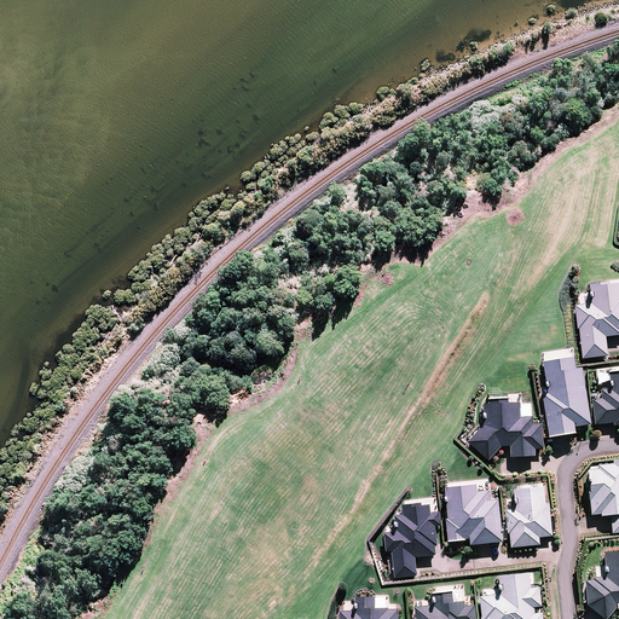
[(580,323),(586,353),(609,350),(607,333),(618,330),(618,272),(588,279),(590,296),(573,299),(578,323),(580,323)]
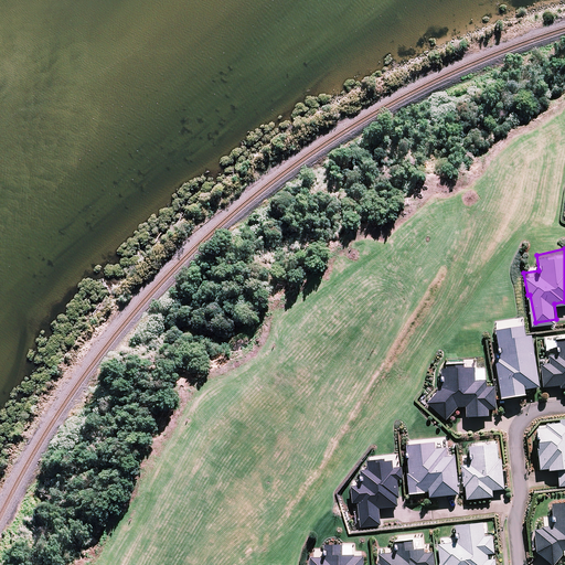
[(535,383),(529,333),(520,334),(518,320),(494,323),(504,394),(525,391),(524,385),(535,383)]
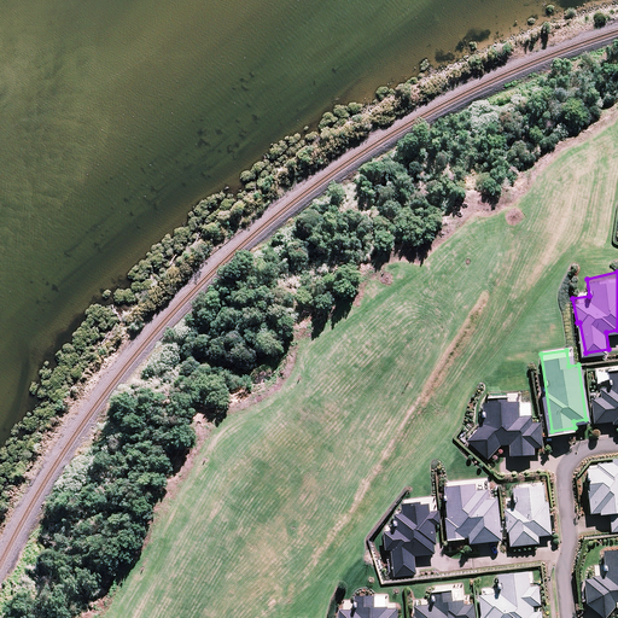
[(617,369),(610,371),(611,388),(602,389),(604,397),(594,398),(596,424),(617,420),(617,369)]
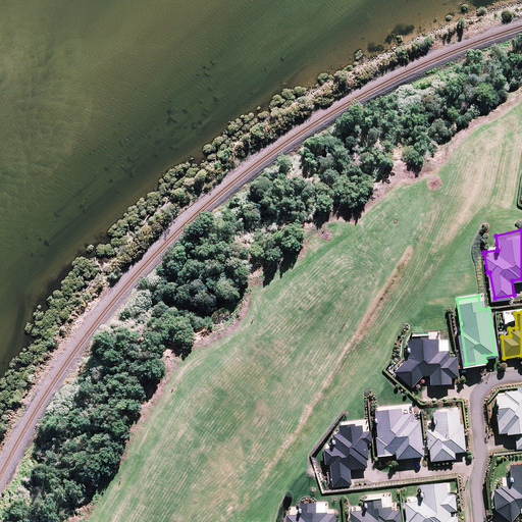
[(451,378),(458,378),(456,358),(451,358),(450,351),(439,352),(438,341),(427,341),(427,336),(409,337),(410,356),(396,372),(413,387),(422,375),(431,375),(431,384),(451,383),(451,378)]
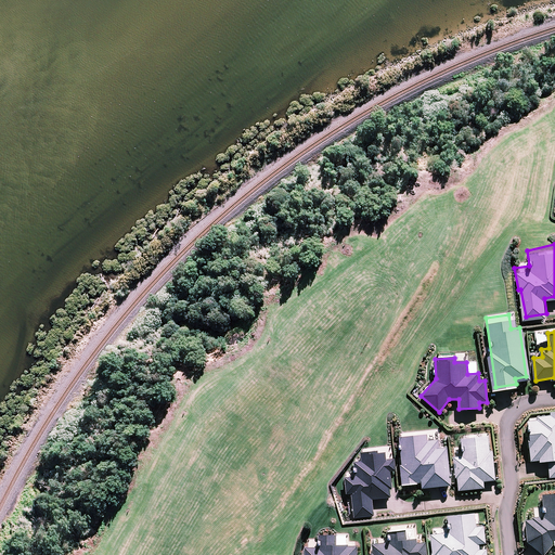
[(554,412),(550,413),(550,417),(528,418),(532,462),(549,461),(550,478),(554,477),(554,412)]
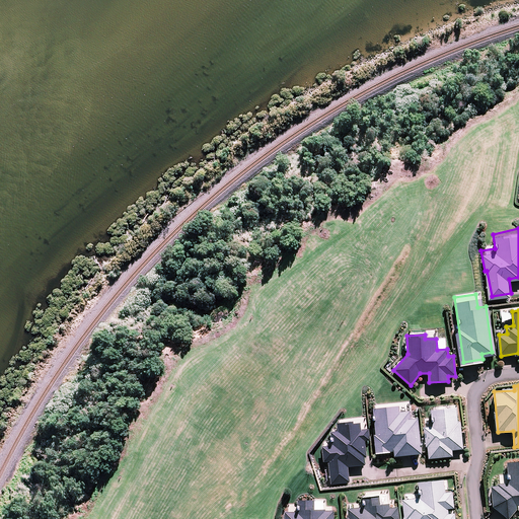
[(394,455),(421,452),(418,420),(411,420),(410,411),(399,412),(398,408),(374,410),(377,435),(375,435),(376,451),(394,449),(394,455)]
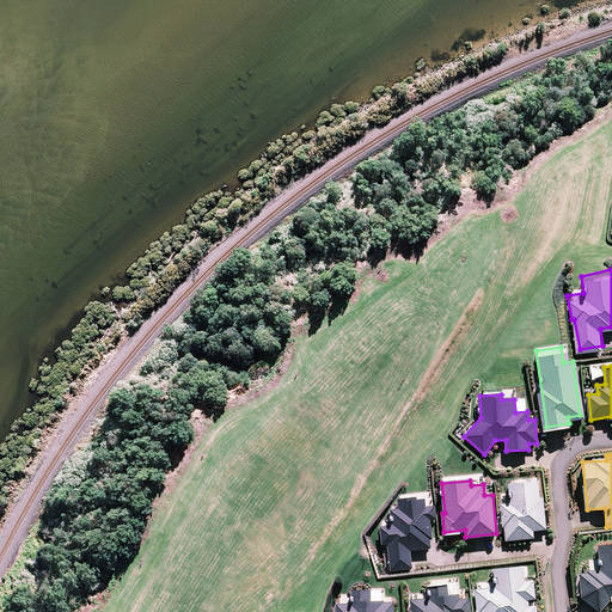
[(542,497),(540,481),(512,483),(513,503),(500,505),(502,526),(505,526),(506,540),(534,538),(533,532),(546,530),(544,497),(542,497)]
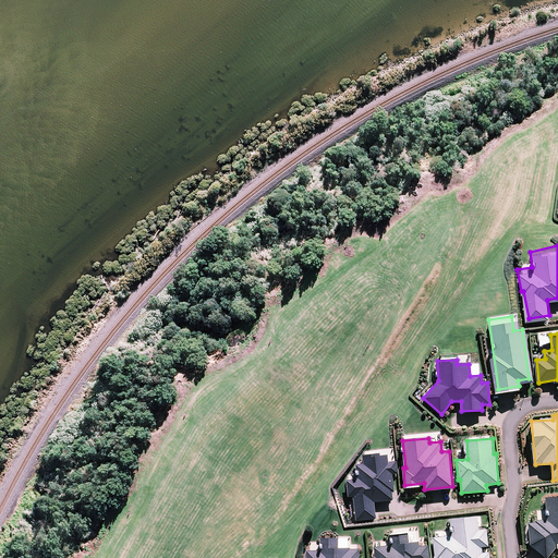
[(391,462),(391,455),(364,455),(364,480),(351,480),(351,502),(360,502),(360,519),(378,519),(378,502),(396,502),(397,473),(400,473),(400,462),(391,462)]
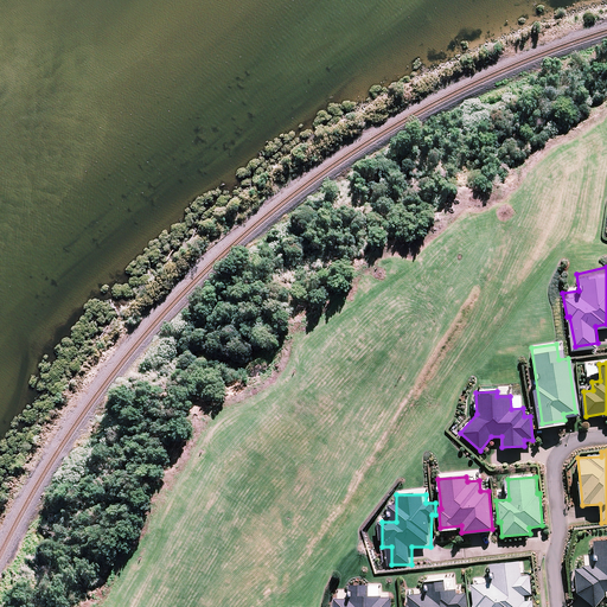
[(606,537),(595,540),(598,566),(583,568),(583,569),(576,569),(579,595),(592,606),(595,606),(606,593),(606,592),(606,537)]
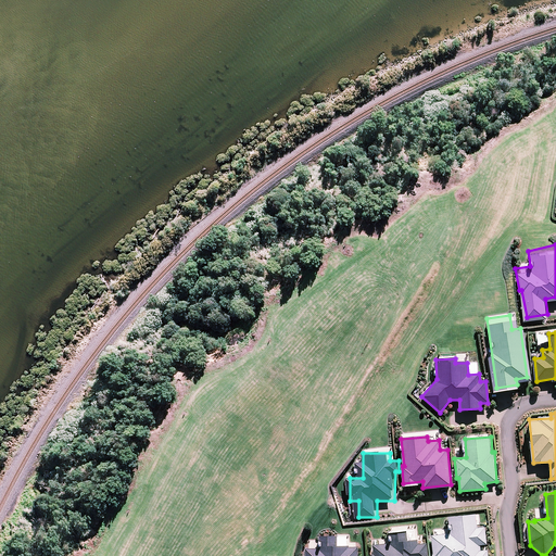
[(433,536),(436,555),(487,555),(487,550),(480,551),(480,544),(487,544),(484,528),(477,529),(475,516),(449,518),(451,534),(433,536)]
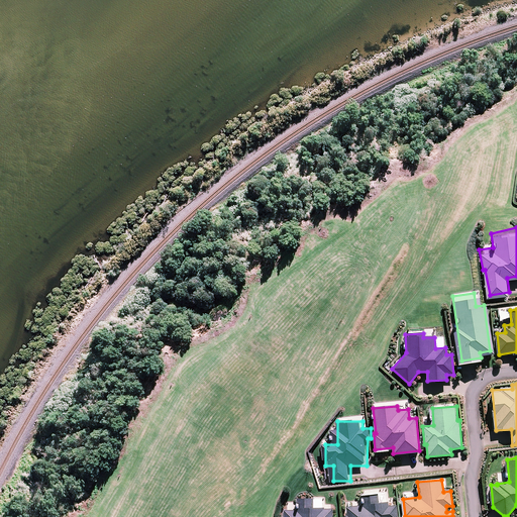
[(397,516),(396,505),(387,506),(386,503),(379,503),(378,495),(365,497),(366,507),(347,509),(347,516),(397,516)]
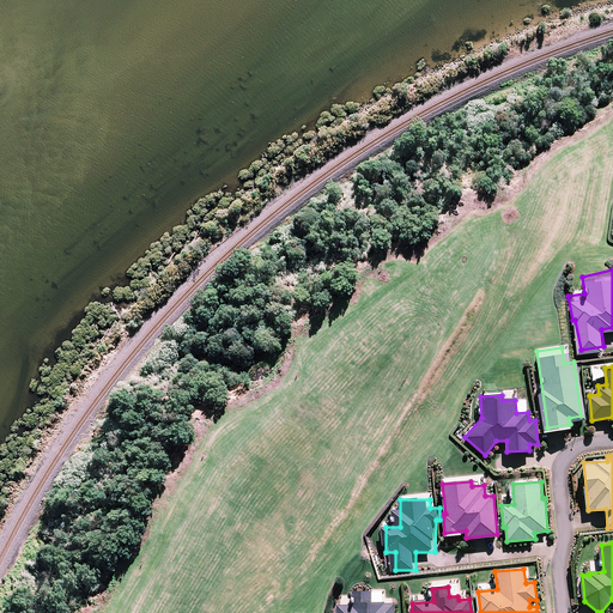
[(394,612),(394,605),(382,605),(382,592),(356,592),(356,605),(338,605),(337,612),(394,612)]
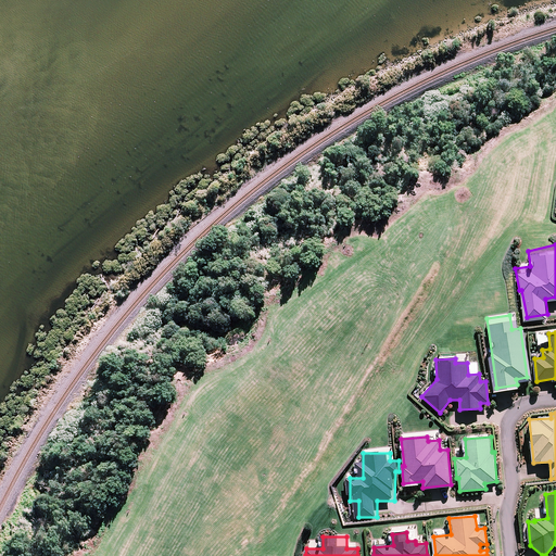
All buildings are outlined.
